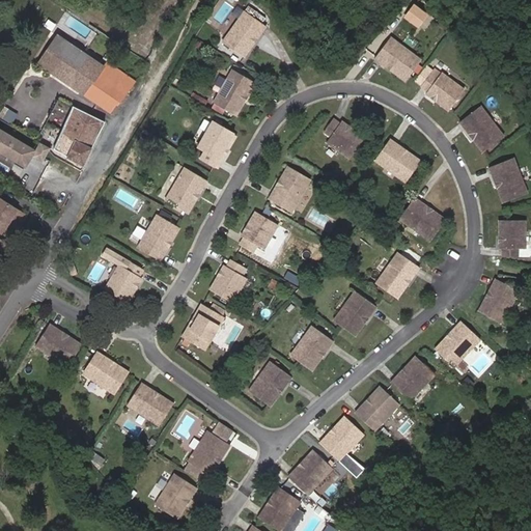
[(266,26),(244,11),(222,42),(244,57),(250,48),(247,46),(257,32),(259,34),(266,26)]
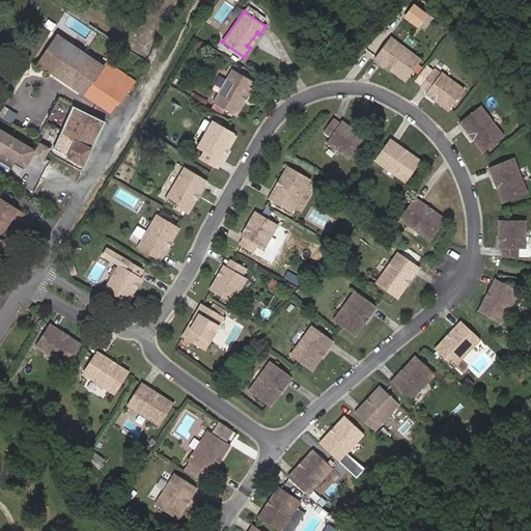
[(259,34),(257,32),(247,46),(250,48),(259,34)]
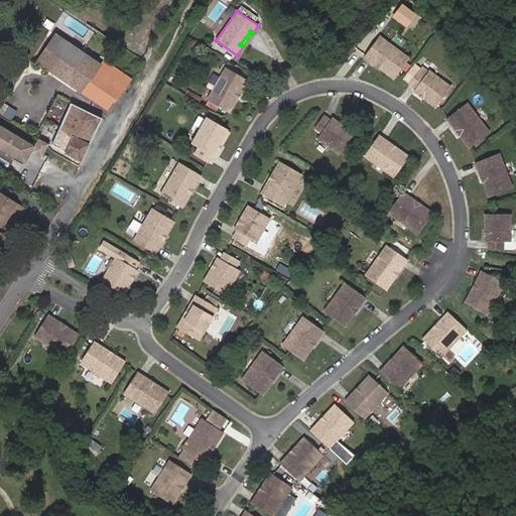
[(132,79),(105,60),(101,66),(54,33),(35,61),(81,93),(108,110),(113,102),(114,103),(132,79)]
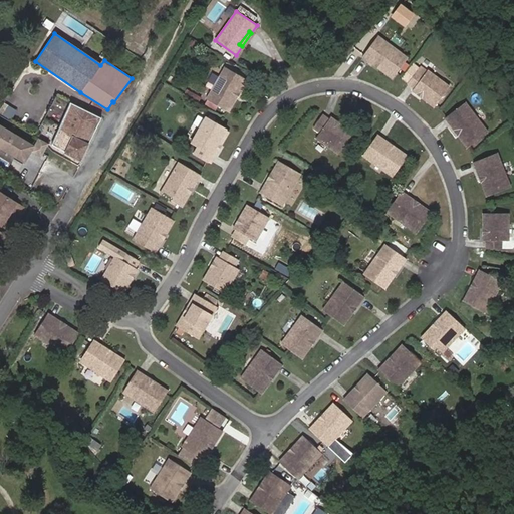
[(407,57),(378,36),(362,56),(369,62),(371,59),(384,69),(382,71),(392,78),(407,57)]
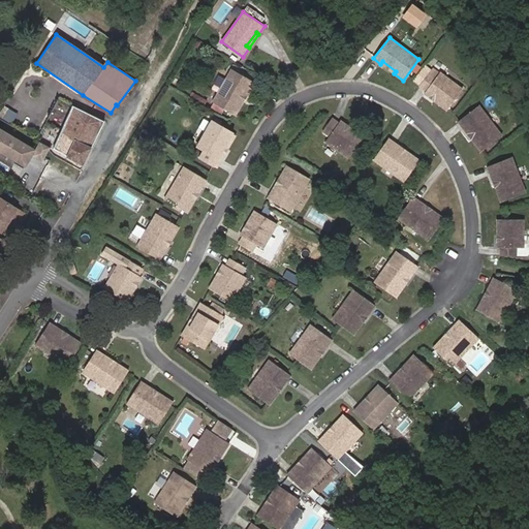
[(396,71),(382,61),(380,64),(394,73),(396,71)]
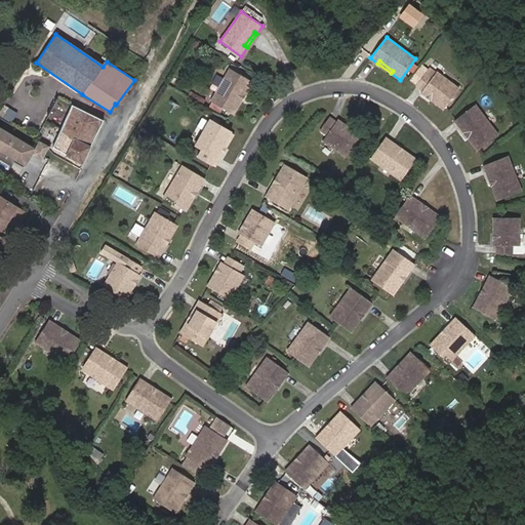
[(251,82),(229,69),(210,101),(234,114),(239,105),(236,103),(244,88),(247,90),(251,82)]
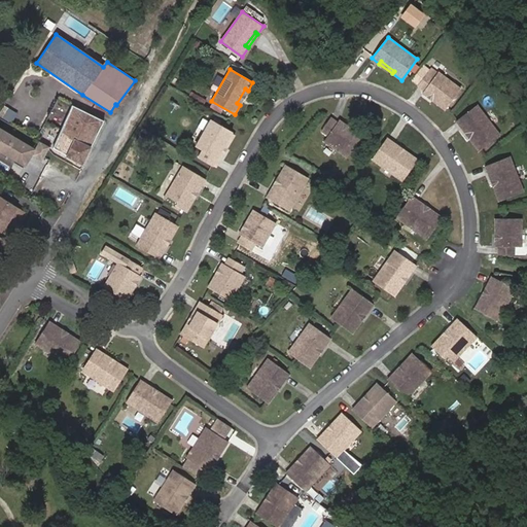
[(445,110),(460,89),(437,72),(433,78),(426,73),(417,85),(424,91),(437,101),(436,103),(445,110)]
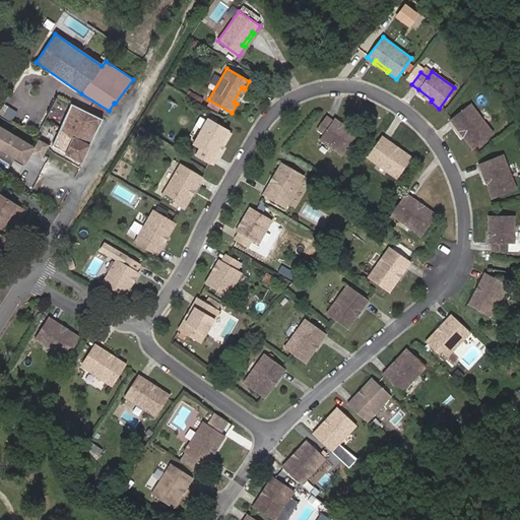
[(245,89),(242,87),(234,102),(237,104),(245,89)]
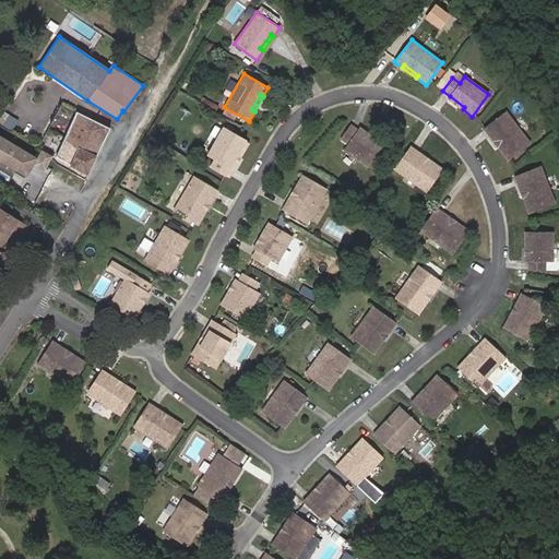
[(463,109),(464,107),(450,96),(448,98),(463,109)]
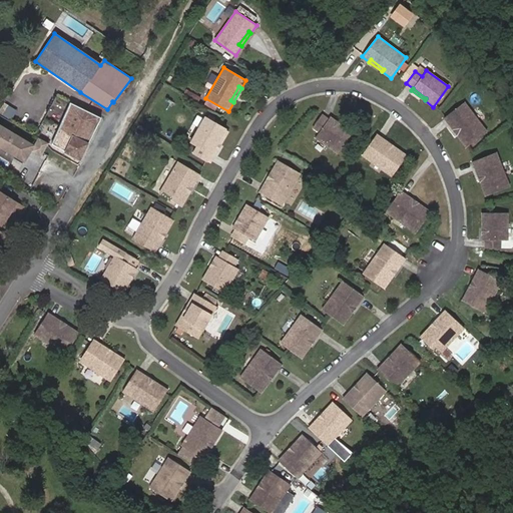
[(80,160),(100,117),(70,103),(51,144),(80,160)]
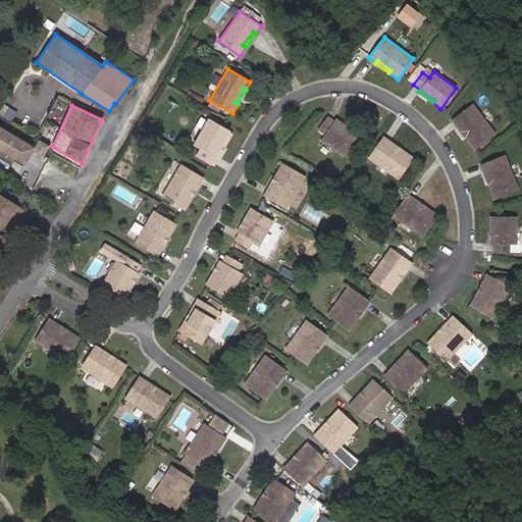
[(494,133),(472,105),(452,120),(458,127),(460,125),(470,139),(468,141),(474,149),(494,133)]
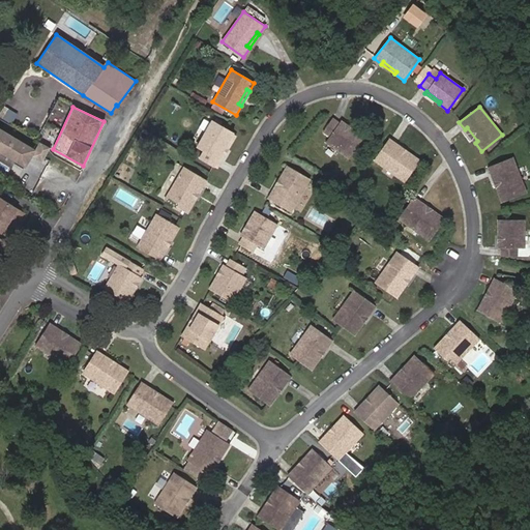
[(325,142),(349,158),(363,137),(355,130),(353,133),(339,123),(332,118),(323,130),(329,136),(325,142)]
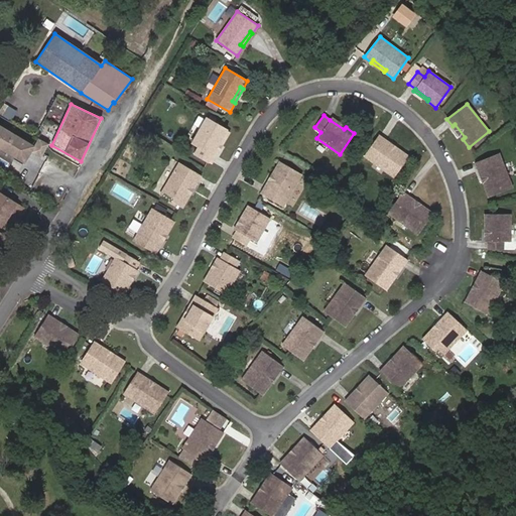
[(330,120),(344,129),(346,127),(332,117),(330,120)]
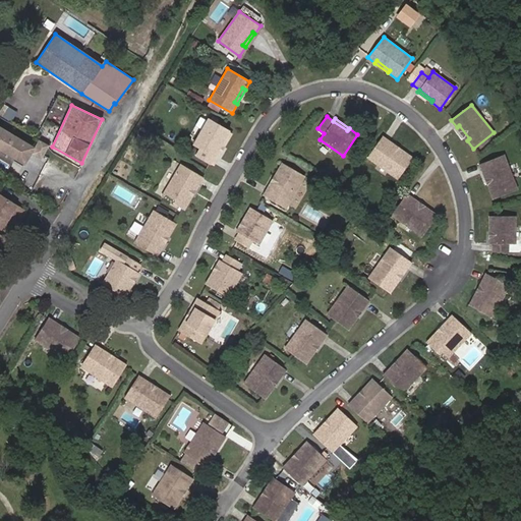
[(231,132),(209,120),(195,145),(201,148),(197,155),(211,163),(215,156),(223,140),(226,141),(231,132)]
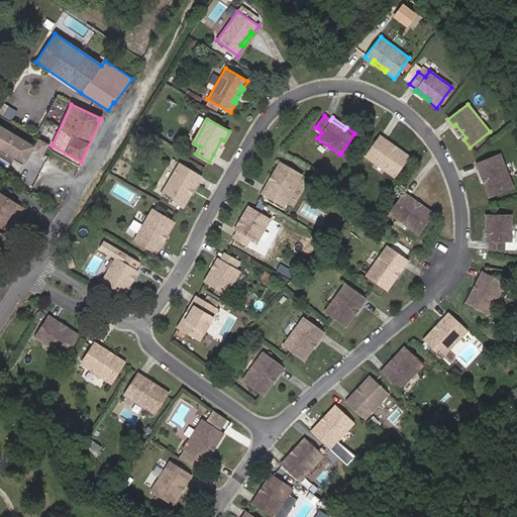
[(36,145),(0,124),(0,147),(26,164),(33,152),(42,158),(49,144),(39,138),(36,145)]
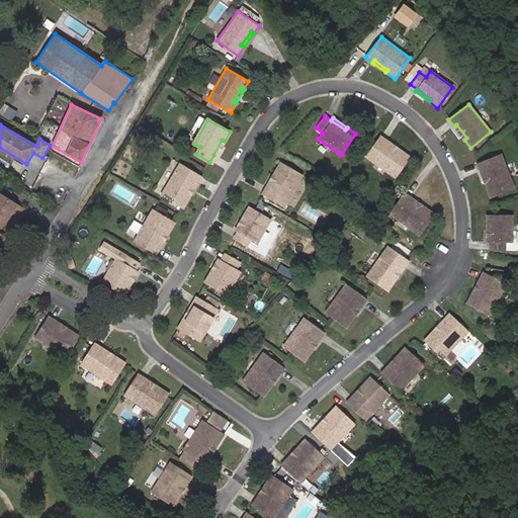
[(466,138),(456,124),(454,126),(464,140),(466,138)]
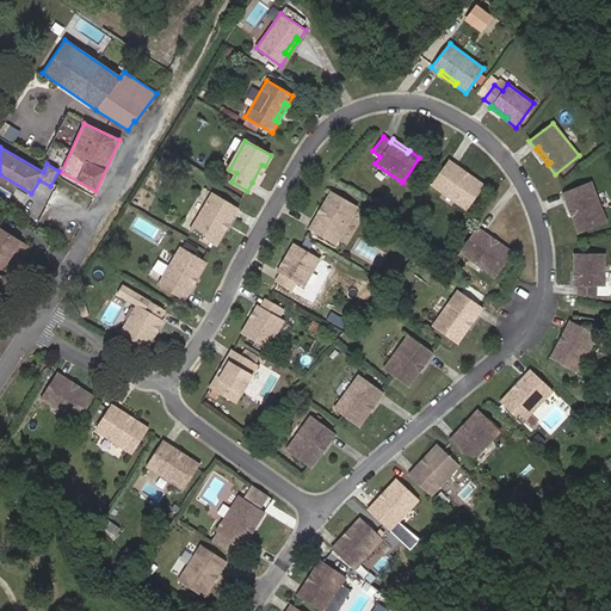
[(449,160),(431,185),(466,209),(483,185),(473,178),(470,180),(455,170),(457,166),(449,160)]
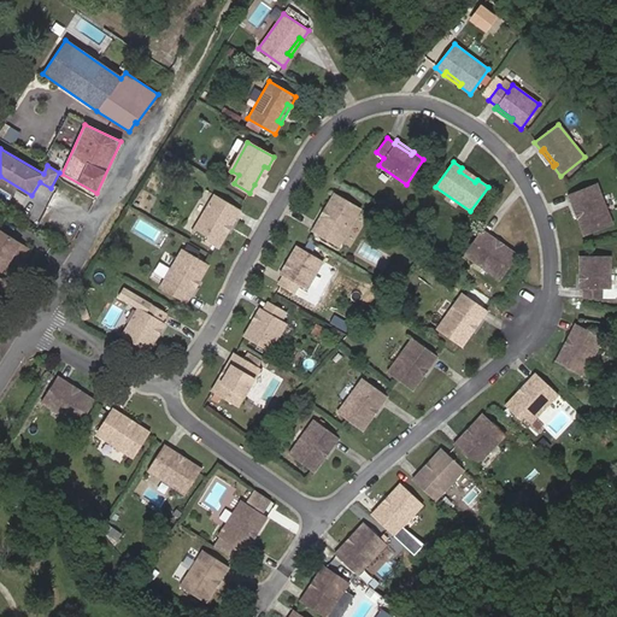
[(268,168),(264,166),(254,184),(258,186),(268,168)]
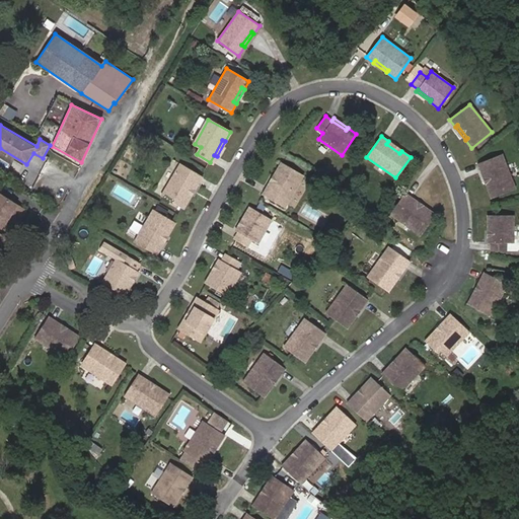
[(388,141),(386,144),(399,153),(401,151),(388,141)]
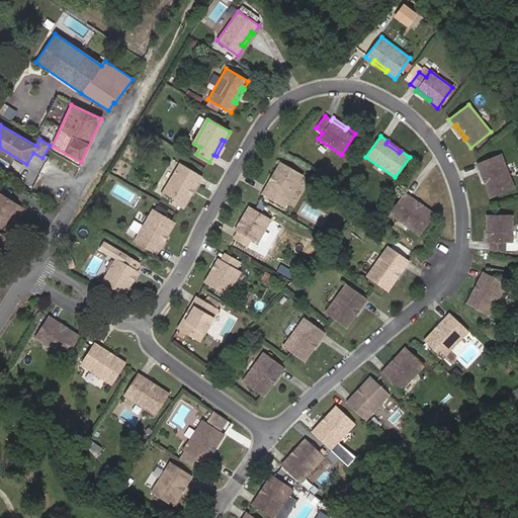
[(514,188),(501,155),(477,164),(481,172),(484,171),(489,186),(486,187),(490,197),(514,188)]
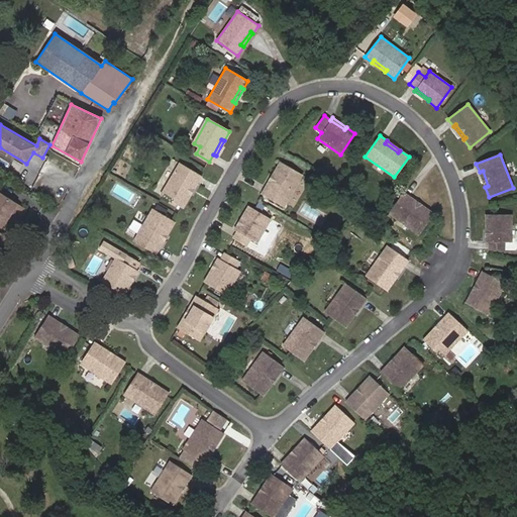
[(262,193),(284,206),(302,176),(280,163),(275,172),(277,173),(269,187),(266,185),(262,193)]
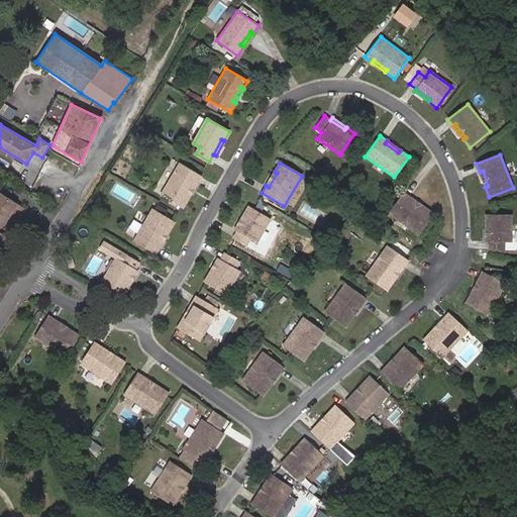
[(201,177),(179,164),(161,194),(183,207),(188,198),(185,197),(194,183),(196,184),(201,177)]
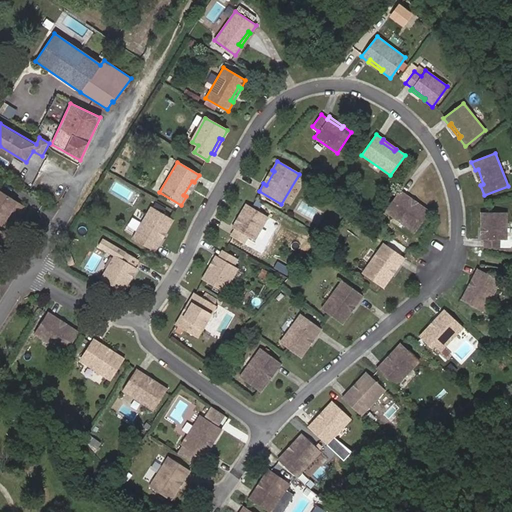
[(483,184),(478,169),(475,170),(480,185),(483,184)]
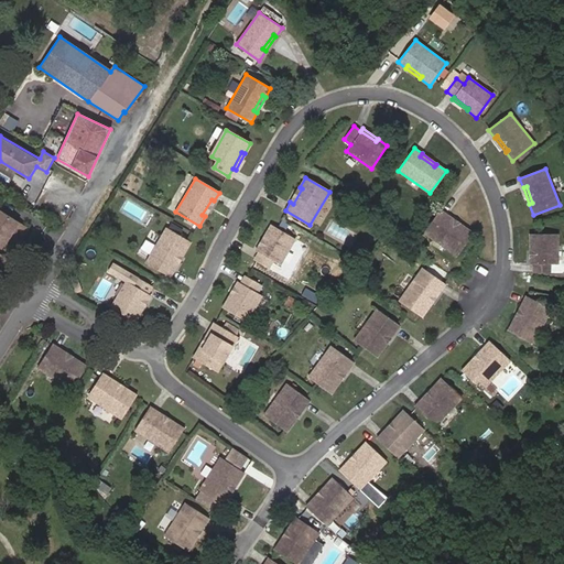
[(290,202),(293,204),(302,188),(300,187),(290,202)]
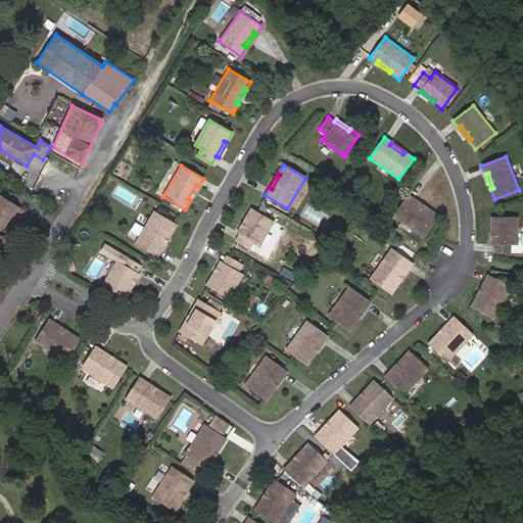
[(198,186),(196,185),(187,199),(190,200),(198,186)]
